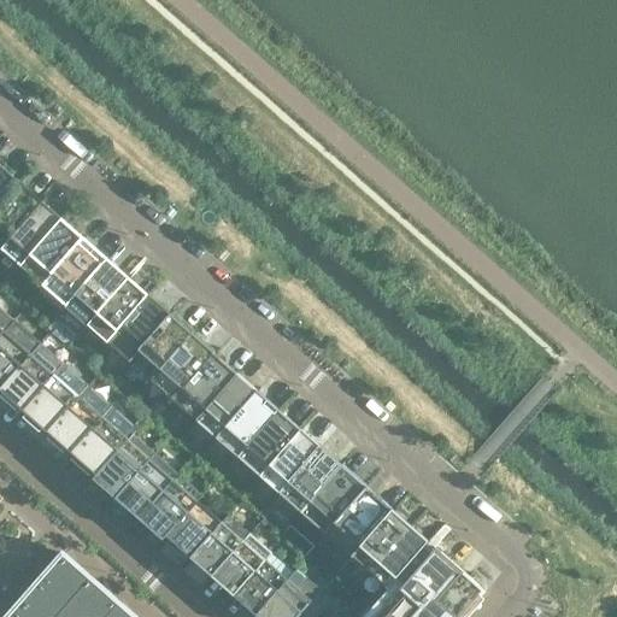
[(0,203),(19,182),(0,165),(0,203)]
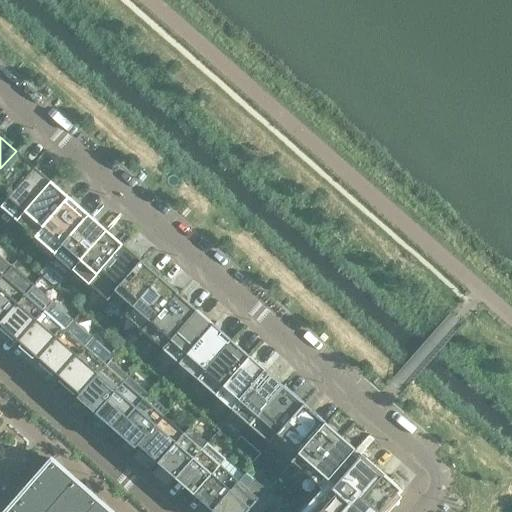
[(0,168),(0,206),(1,208),(35,168),(16,151),(0,168)]
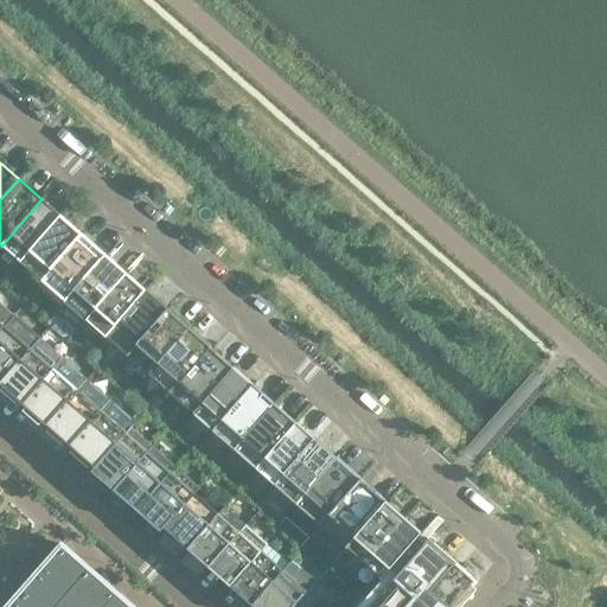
[(57,221),(58,222),(62,217),(42,199),(1,247),(20,263),(26,257),(57,221)]
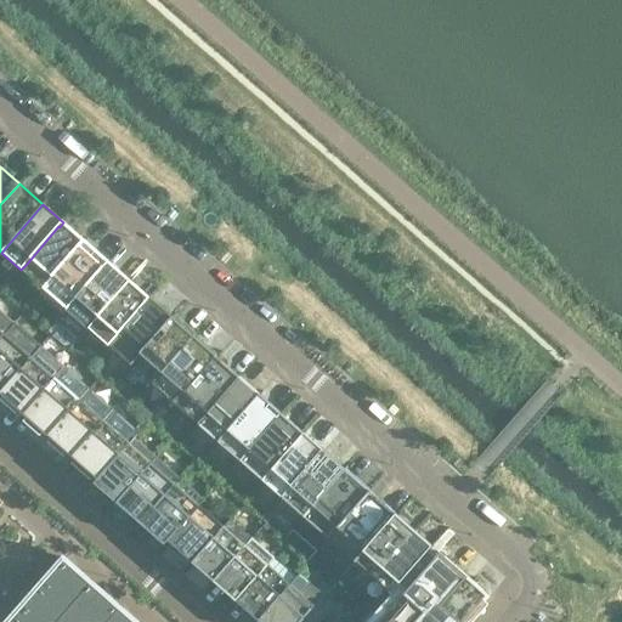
[(63,222),(60,227),(58,226),(27,264),(49,283),(85,241),(63,222)]
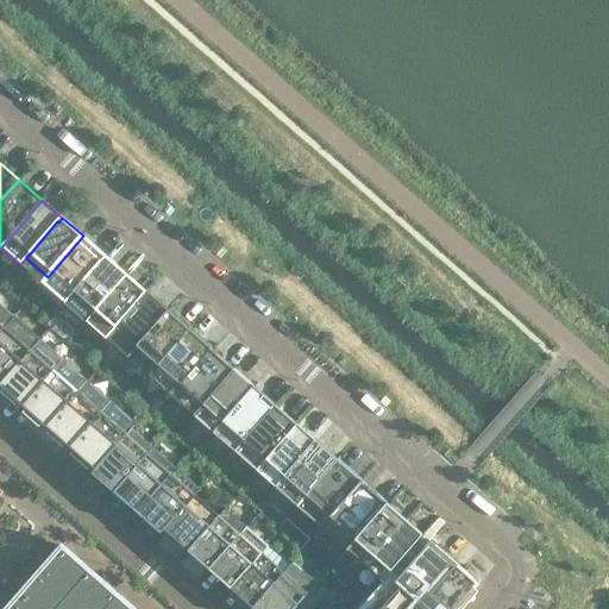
[(107,257),(83,236),(48,277),(42,282),(66,303),(107,257)]
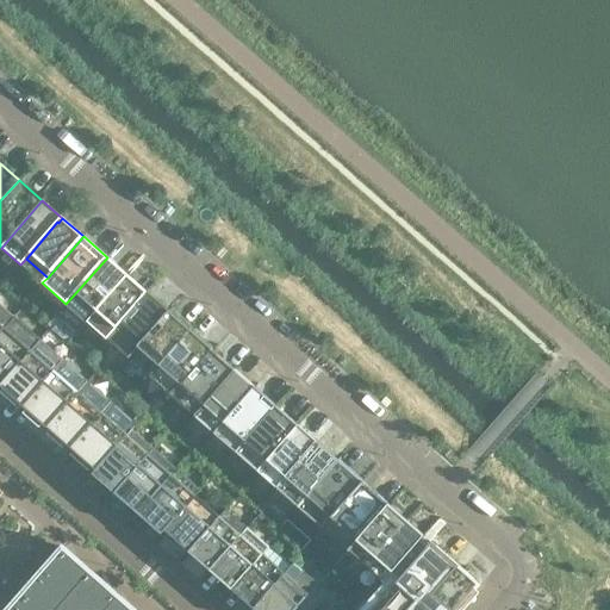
[(107,257),(66,304),(87,323),(88,322),(128,278),(129,277),(107,257)]
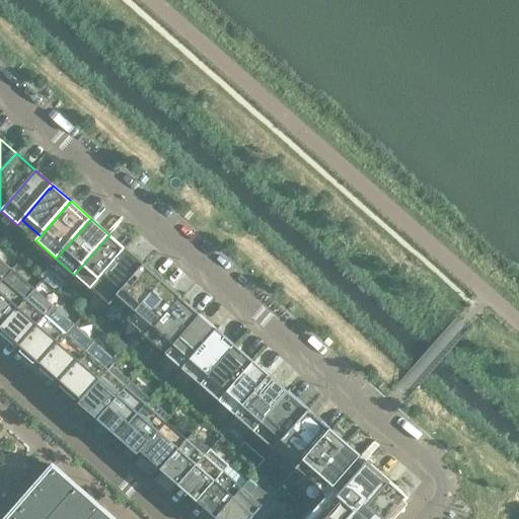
[(75,274),(91,288),(125,250),(108,236),(75,274)]
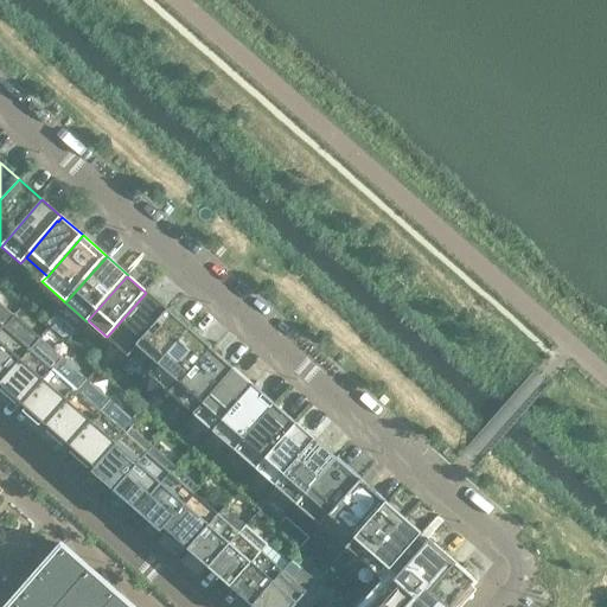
[(106,338),(127,357),(168,311),(147,292),(146,293),(107,337),(106,338)]
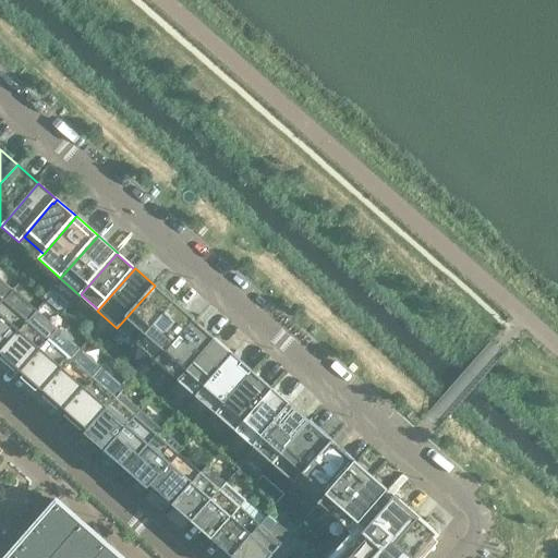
[(0,304),(13,290),(0,278),(0,304)]
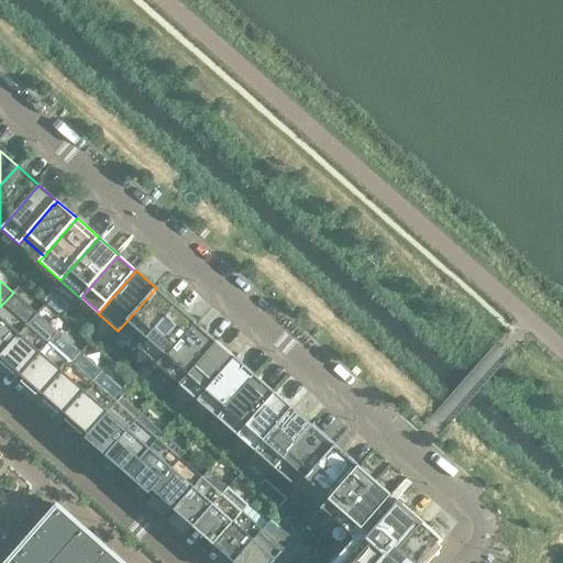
[(156,288),(118,331),(139,349),(176,306),(156,288)]
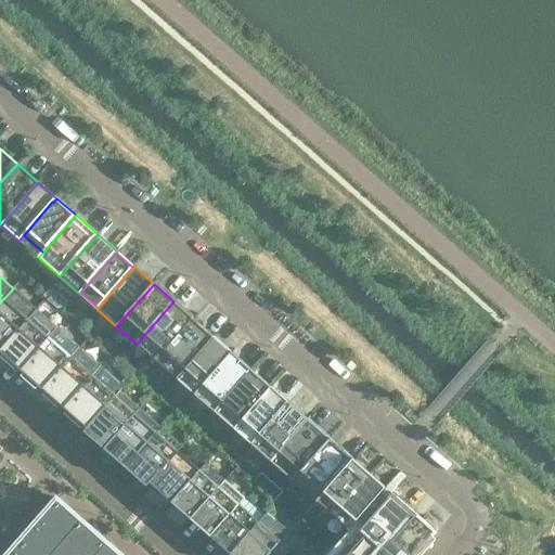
[(37,309),(13,288),(0,302),(0,350),(5,345),(37,309)]
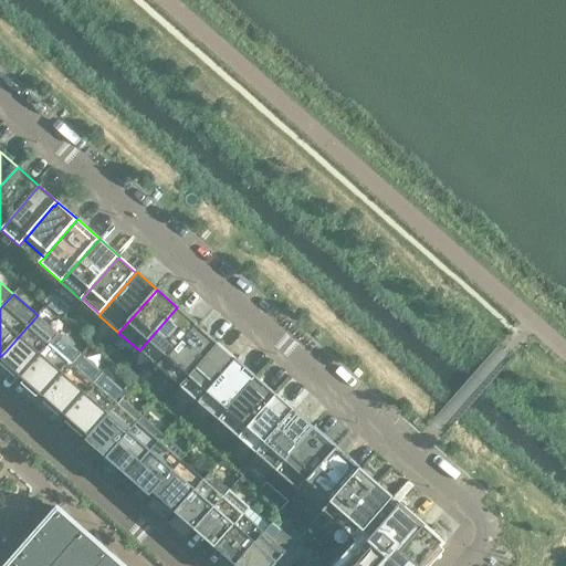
[(159,368),(197,325),(198,323),(178,305),(177,307),(139,350),(159,368)]
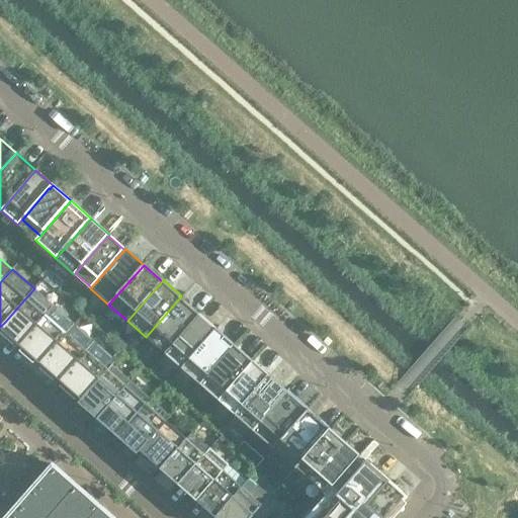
[(24,340),(54,307),(34,288),(5,322),(0,327),(0,328),(2,331),(0,333),(0,334),(14,346),(16,343),(19,346),(24,340)]
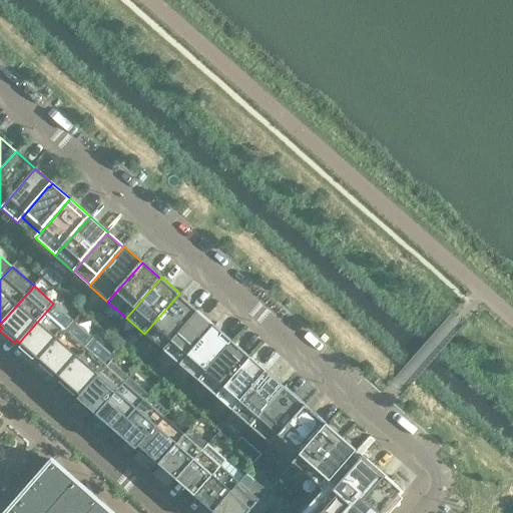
[(163,351),(198,312),(178,295),(144,334),(143,334),(163,351)]
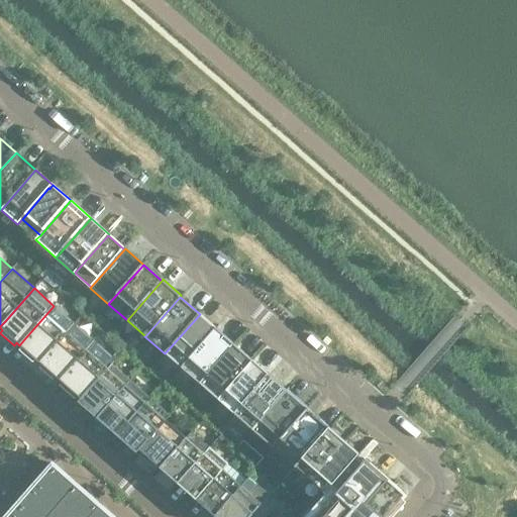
[(39,363),(74,323),(54,306),(19,345),(22,347),(20,350),(33,364),(36,360),(39,363)]
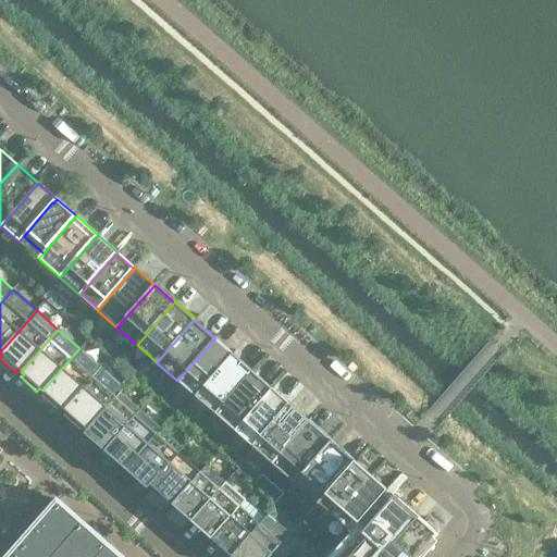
[(177,381),(195,396),(233,354),(215,338),(177,381)]
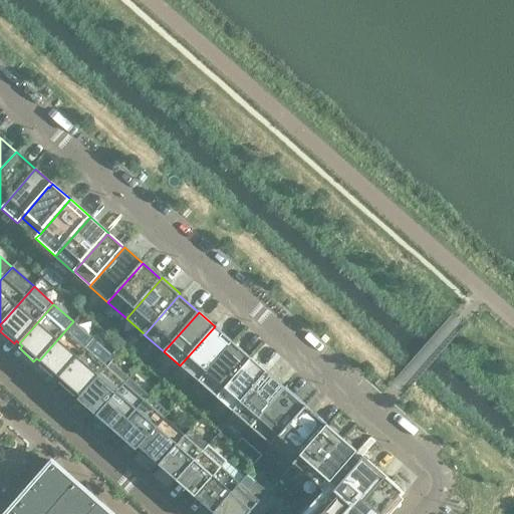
[(59,378),(93,339),(73,321),(39,360),(42,363),(39,366),(53,378),(56,375),(59,378)]
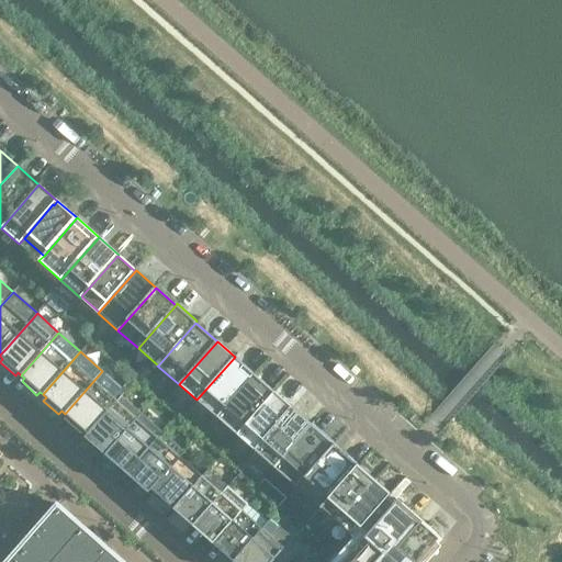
[(197,400),(217,417),(251,378),(255,374),(235,357),(197,400)]
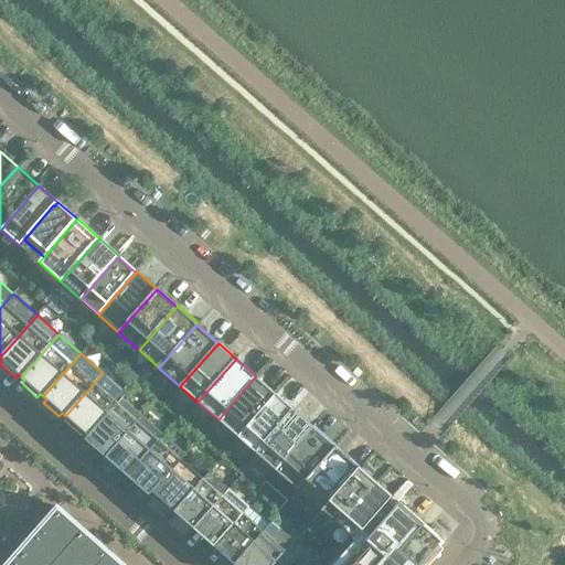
[(103,373),(65,416),(68,418),(65,422),(83,437),(85,434),(88,437),(123,398),(127,394),(103,373)]
